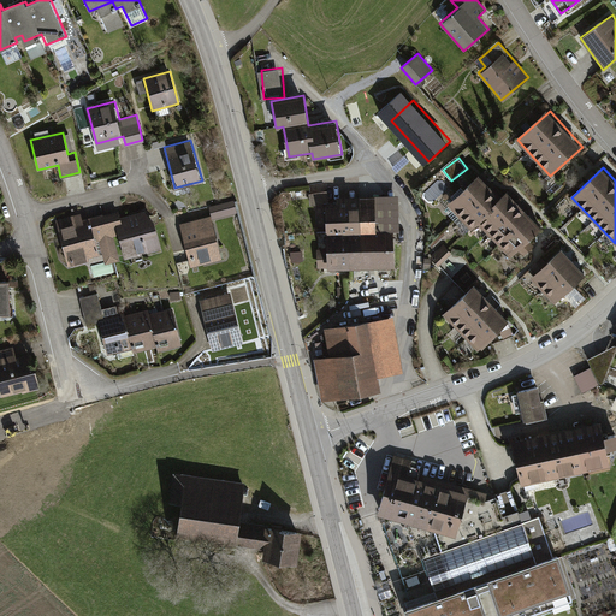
[(501,197),(479,173),(446,203),(472,230),(481,220),(513,254),(543,226),(508,190),(501,197)]
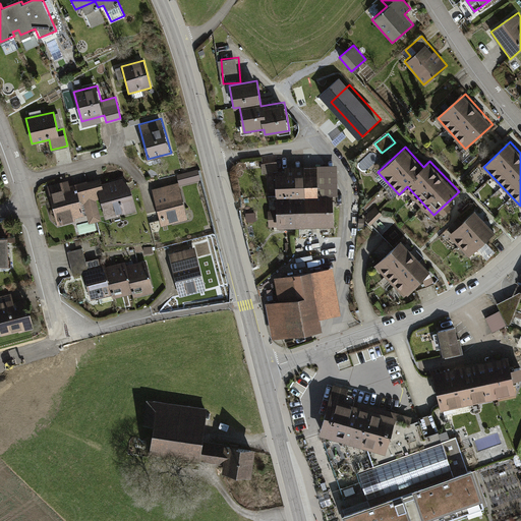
[(337,199),(335,165),(283,168),(283,175),(275,176),(277,211),(268,212),(269,229),(333,225),(331,199),(337,199)]
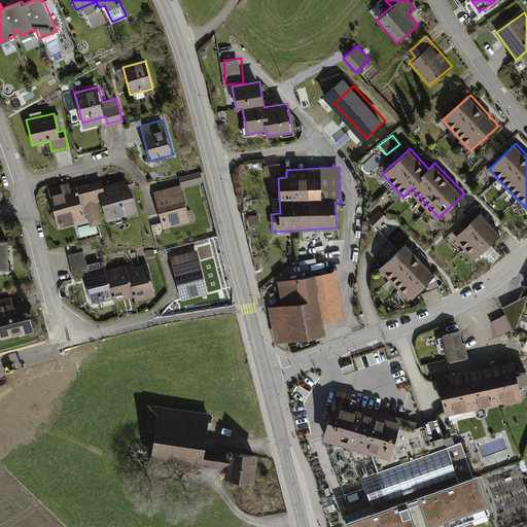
[(180,182),(154,190),(166,230),(191,222),(181,188),(203,182),(200,171),(179,177),(180,182)]
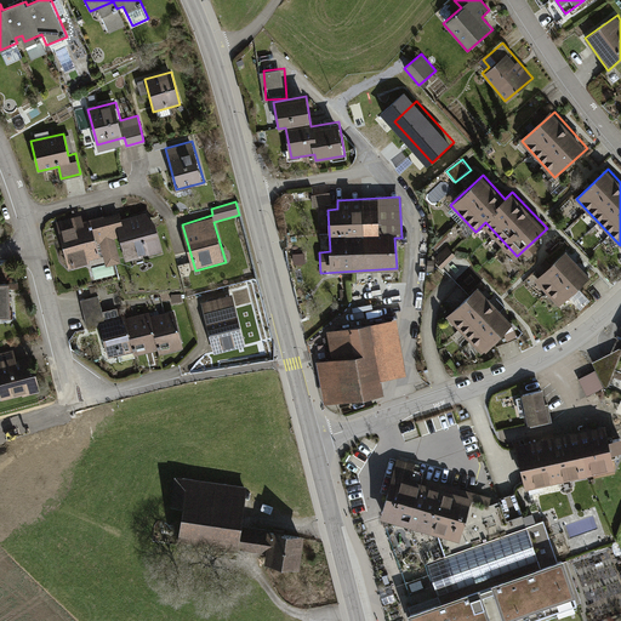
[(83,212),(57,220),(69,269),(90,265),(89,256),(103,252),(107,266),(161,251),(151,210),(125,217),(123,209),(103,215),(85,218),(83,212)]
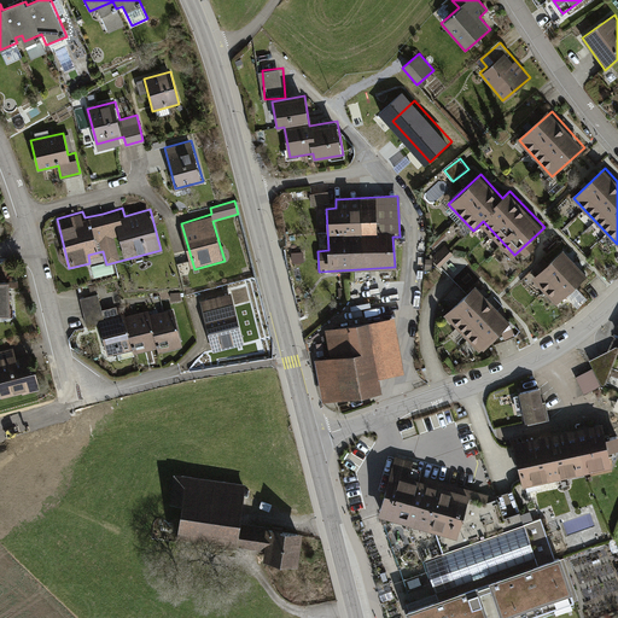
[(588,272),(565,249),(532,281),(555,304),(588,272)]
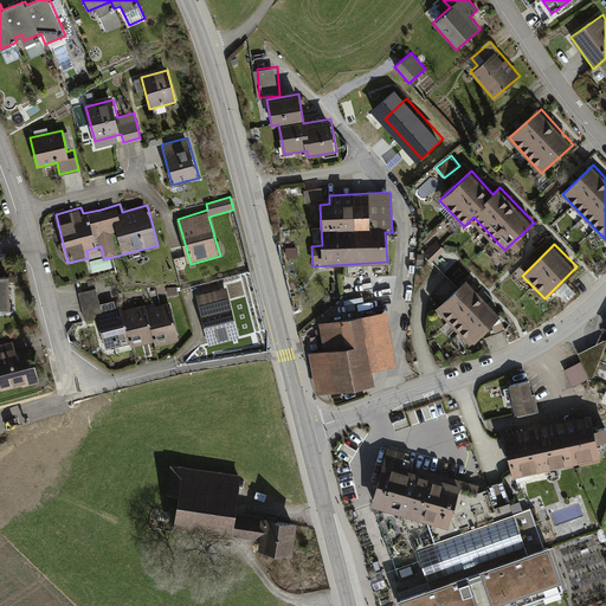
[(0,309),(11,309),(10,276),(0,276),(0,309)]
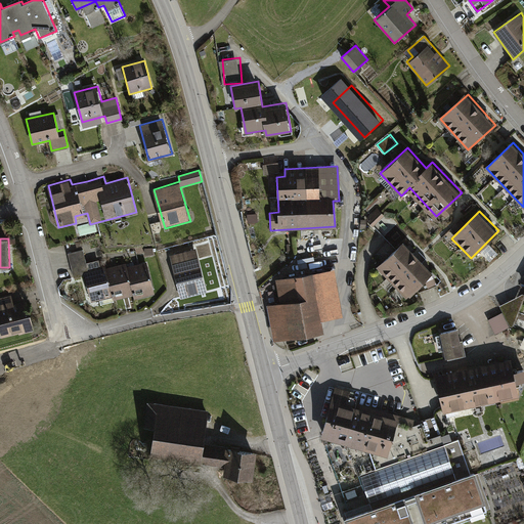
[(434,271),(404,242),(378,268),(407,298),(434,271)]
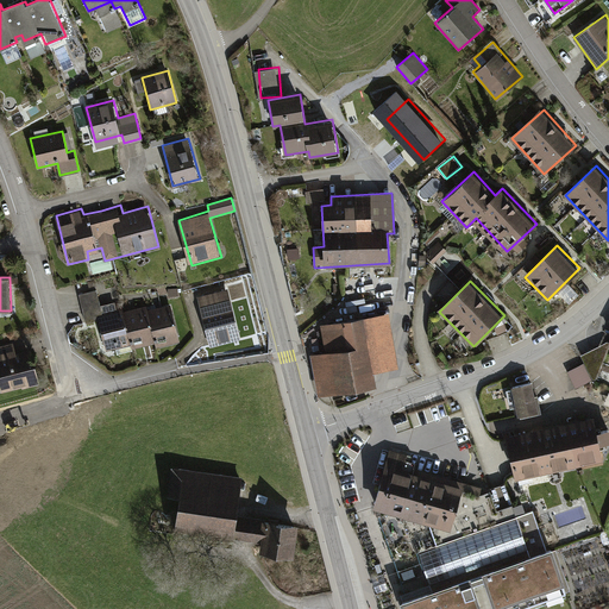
[(98,287),(79,290),(86,322),(96,320),(104,352),(129,346),(130,352),(154,346),(155,351),(182,345),(173,303),(150,308),(149,302),(124,308),(121,299),(102,303),(98,287)]
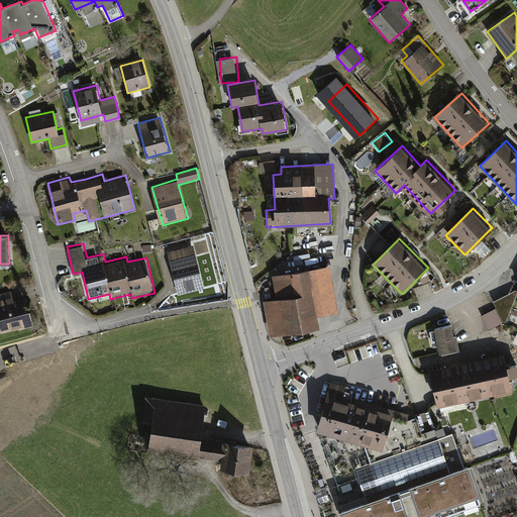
[(205,288),(194,244),(168,251),(179,295),(205,288)]
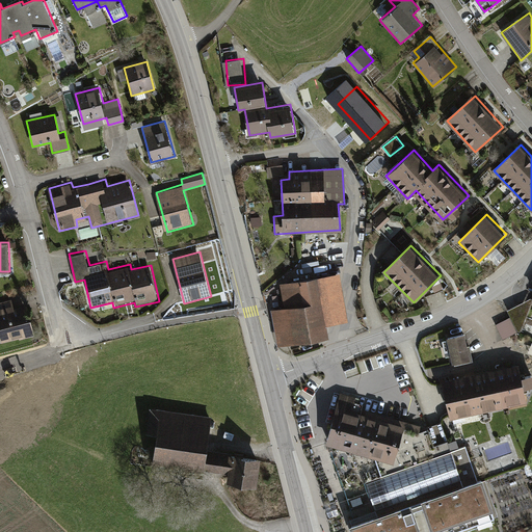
[(349,319),(341,272),(281,282),(285,308),(272,310),(278,345),(331,336),(328,322),(349,319)]
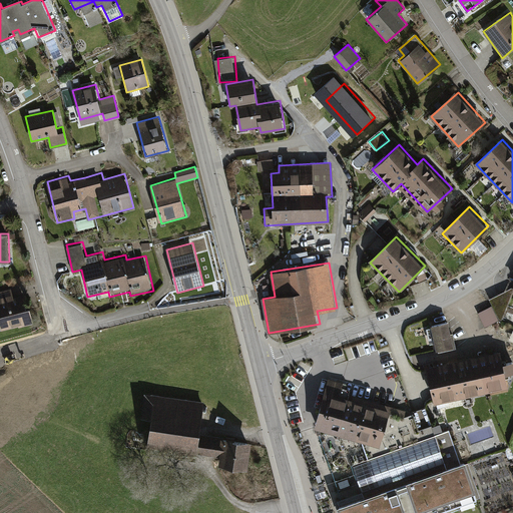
[(11,289),(0,291),(0,323),(1,330),(34,322),(27,293),(13,296),(11,289)]
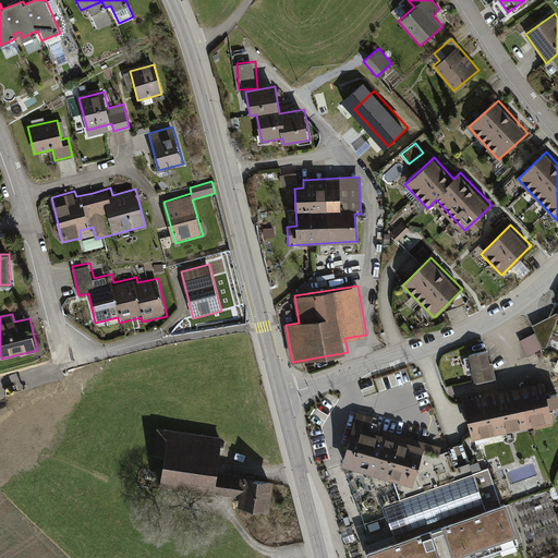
[(529,354),(545,347),(537,331),(521,339),(529,354)]
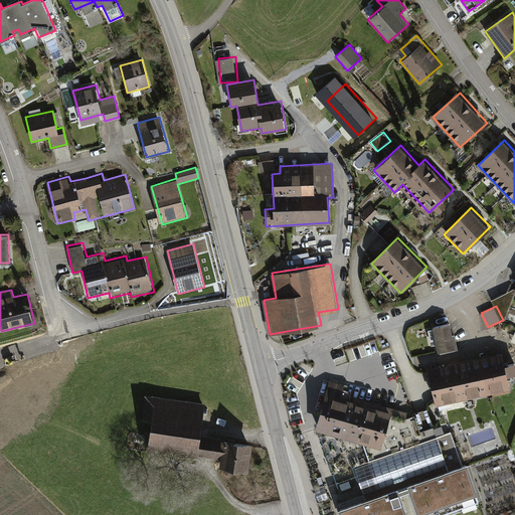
[(452,323),(434,326),(439,351),(457,347),(452,323)]
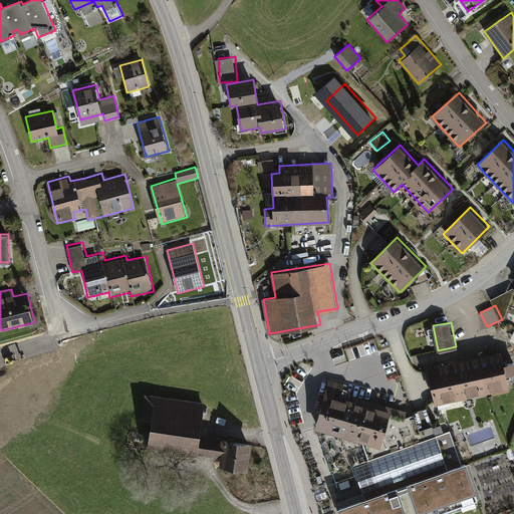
[(502,349),(429,364),(437,404),(511,389),(502,349)]
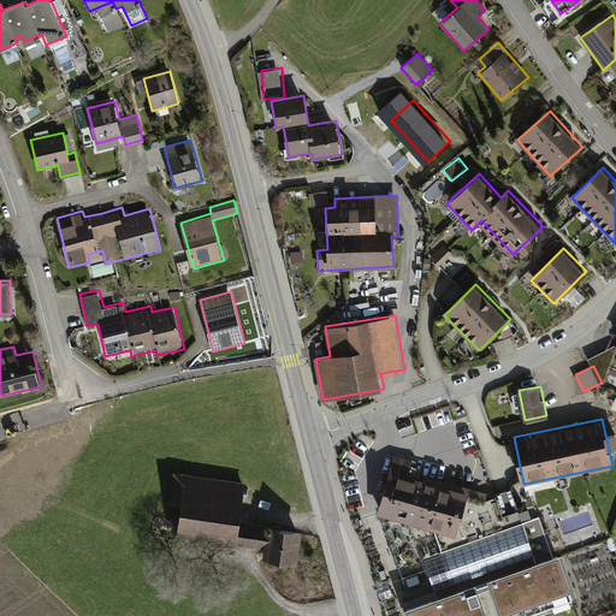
[(496,496),(486,499),(408,478),(413,461),(395,456),(379,509),(434,526),(434,529),(452,584),(434,590),(437,598),(407,608),(409,615),(485,615),(477,591),(491,586),(502,615),(517,615),(573,597),(558,555),(554,556),(539,516),(507,527),(496,496)]
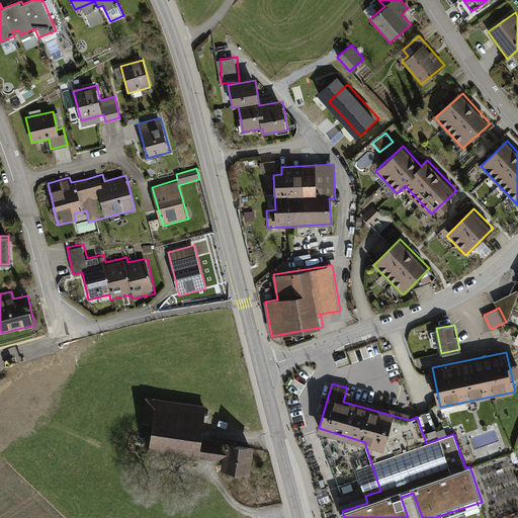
[(251,471),(255,443),(203,436),(207,405),(147,397),(143,424),(154,426),(150,454),(201,461),(202,454),(225,457),(224,468),(251,471)]
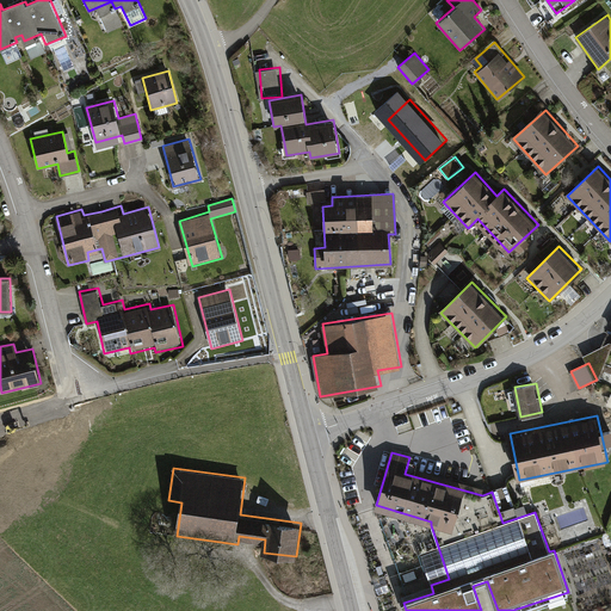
[(396,597),(430,590),(424,556),(394,562),(394,565),(390,566),(396,597)]
